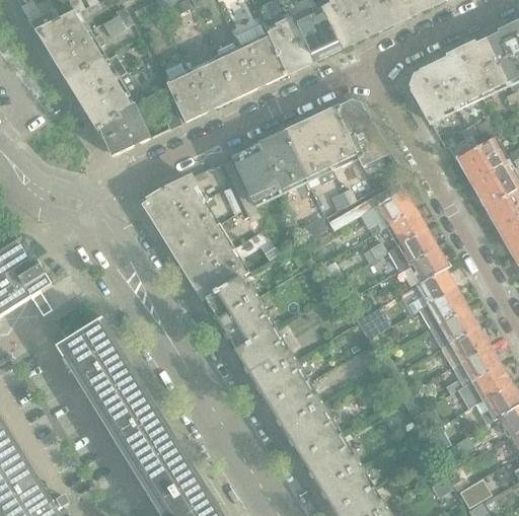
[(23,10),(34,3),(32,0),(29,0),(20,5),(23,10)]
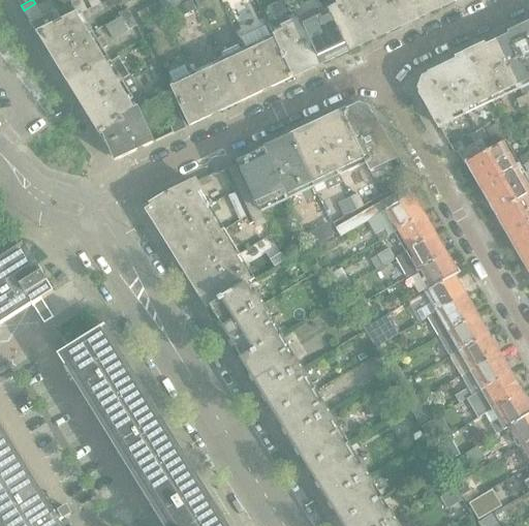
[(163,9),(159,0),(153,3),(158,12),(163,9)]
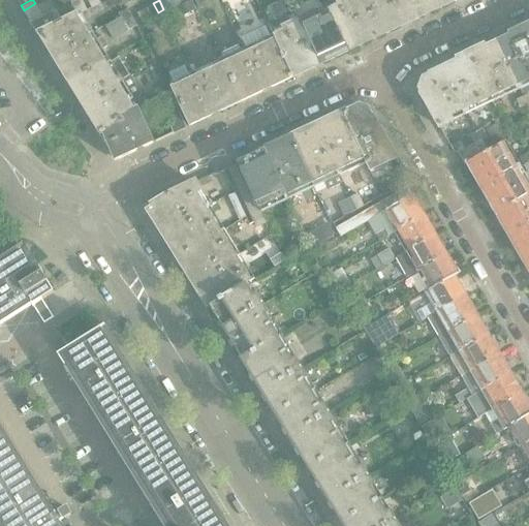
[(169,6),(166,0),(159,0),(163,9),(164,9),(168,7),(169,6)]
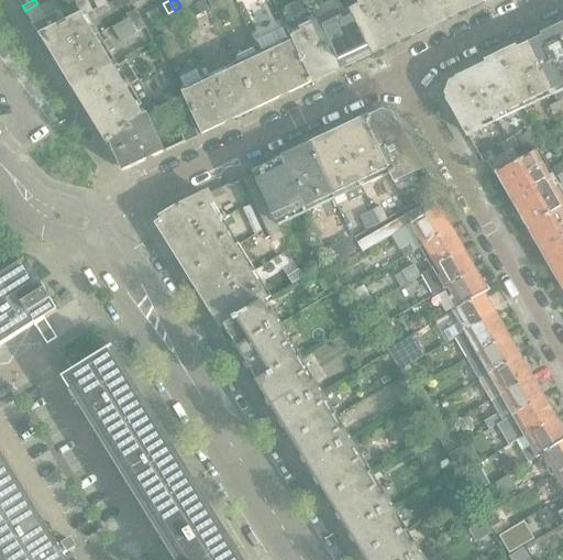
[(207,8),(203,0),(198,0),(190,4),(195,13),(207,8)]
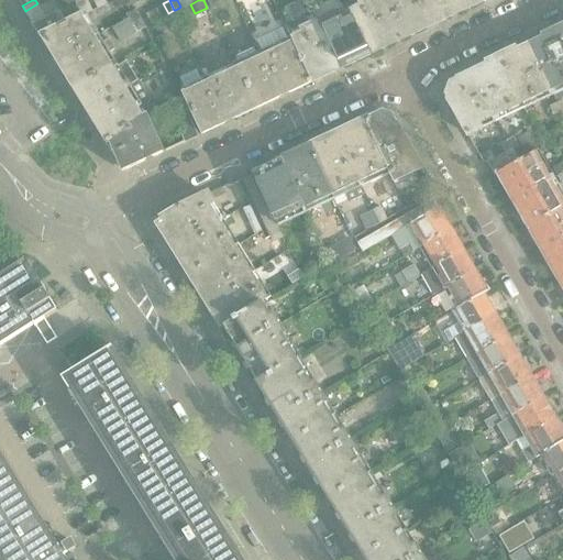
[(428,25),(415,0),(361,0),(362,2),(349,9),(370,52),(428,25)]
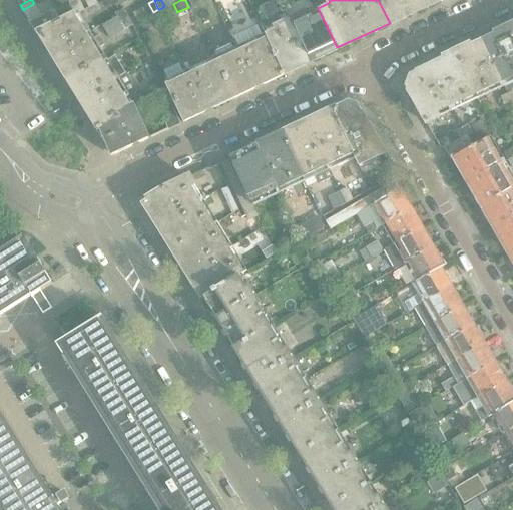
[(378,0),(390,23),(438,0),(378,0)]
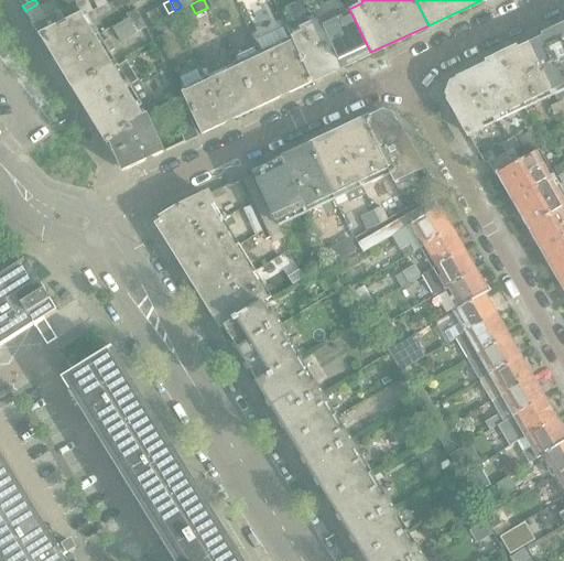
[(91,9),(88,2),(78,8),(82,14),(85,12),(91,9)]
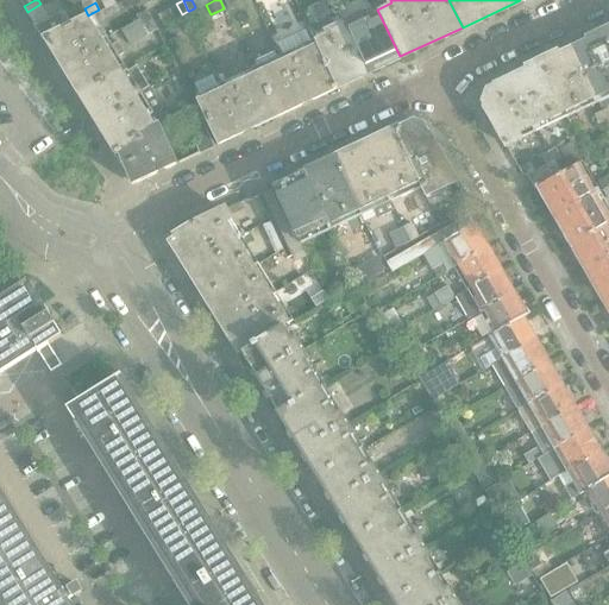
[(32,18),(44,10),(41,4),(27,12),(32,18)]
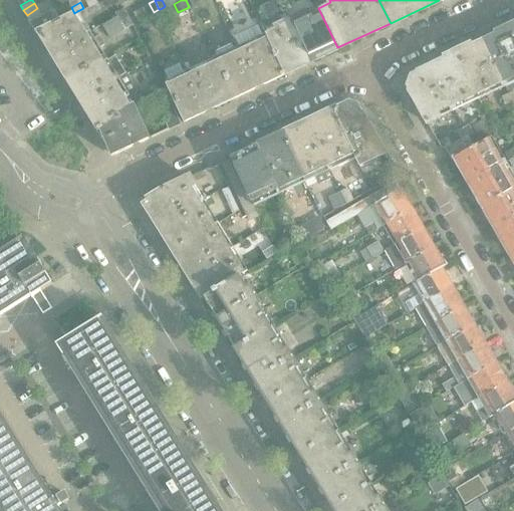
[(154,12),(149,3),(144,5),(148,15),(154,12)]
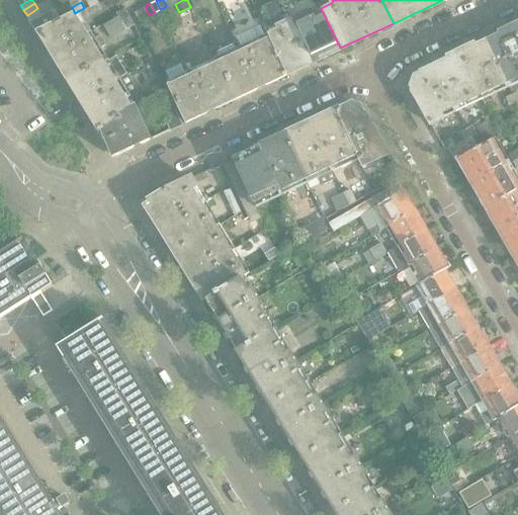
[(149,15),(145,5),(143,6),(139,8),(144,17),(147,15),(149,15)]
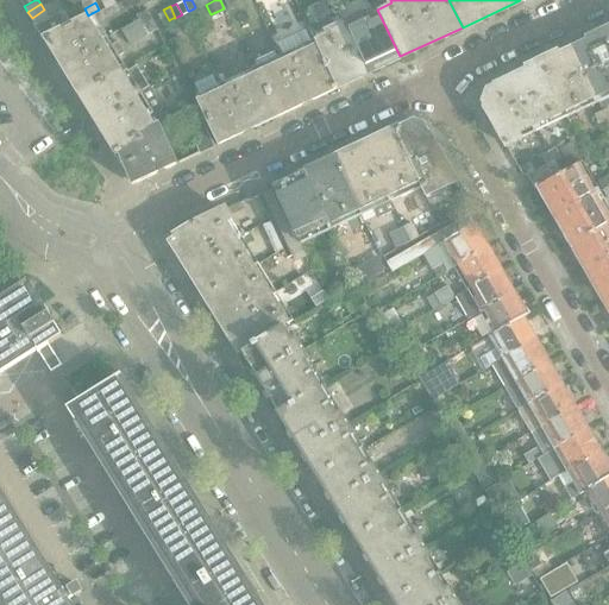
[(150,14),(146,7),(139,11),(136,13),(138,18),(139,19),(150,14)]
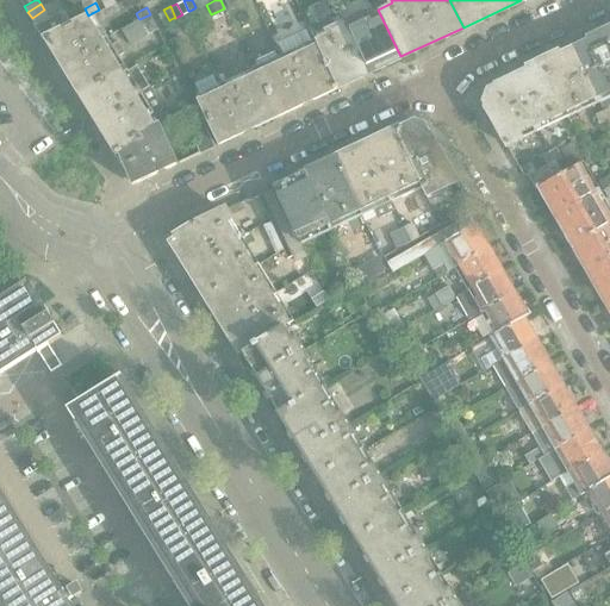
[(49,17),(44,10),(32,18),(33,20),(36,24),(49,17)]
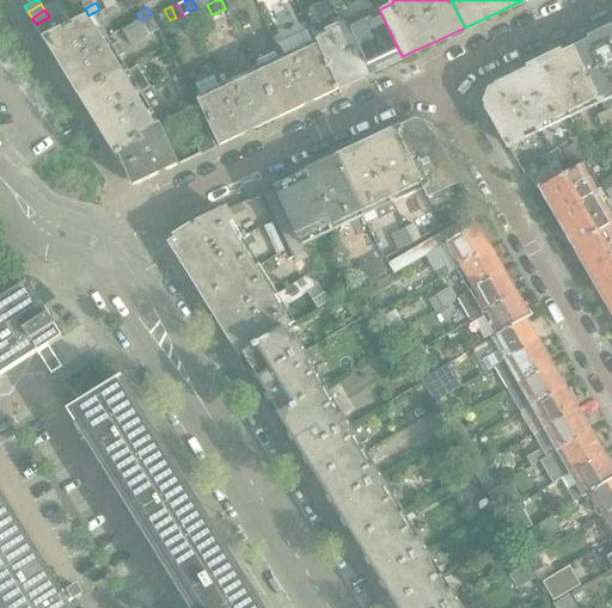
[(43,37),(71,24),(63,10),(49,17),(36,24),(43,37)]
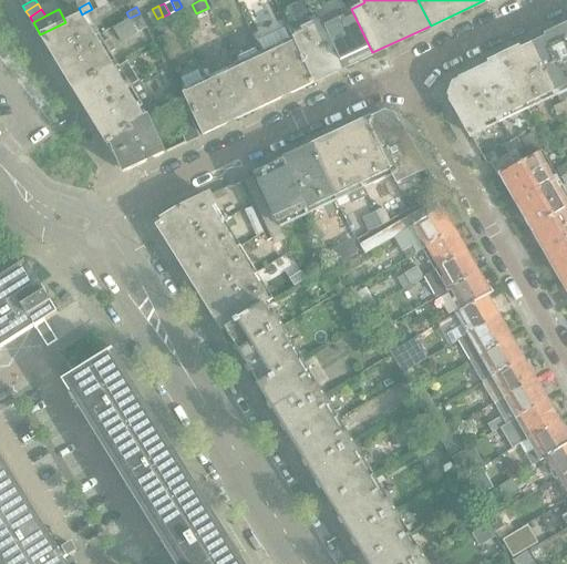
[(157,19),(152,9),(146,12),(151,22),(157,19)]
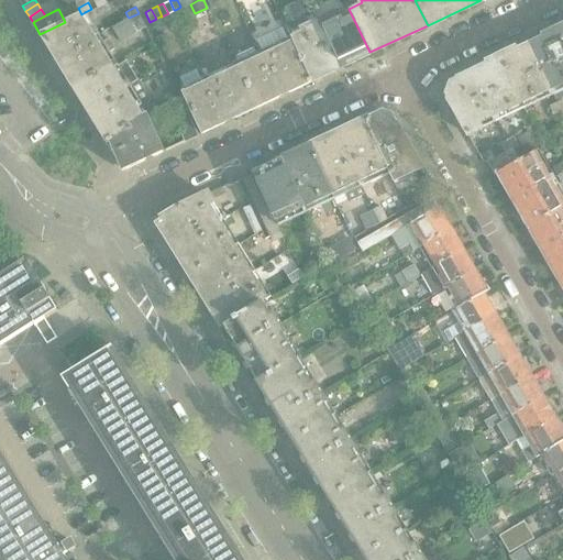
[(370,52),(349,9),(337,14),(334,10),(308,22),(305,14),(285,23),(290,34),(311,79),(370,52)]
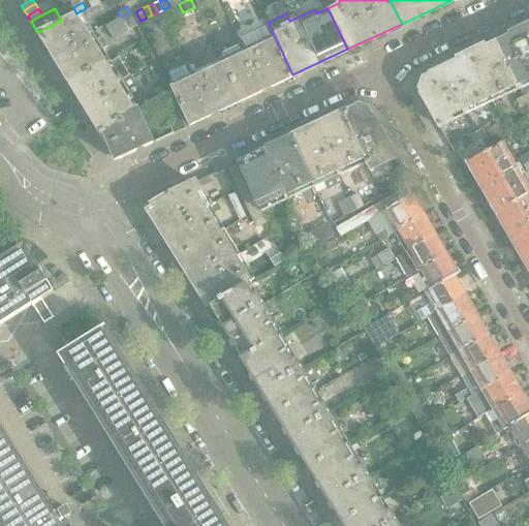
[(95,37),(91,31),(87,34),(75,16),(81,12),(80,11),(76,13),(61,21),(37,32),(68,83),(107,59),(106,57),(102,60),(90,39),(95,37)]
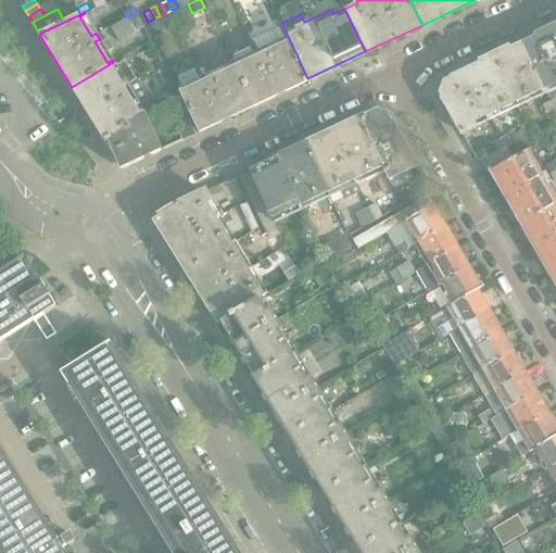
[(140,19),(137,13),(127,17),(129,24),(140,19)]
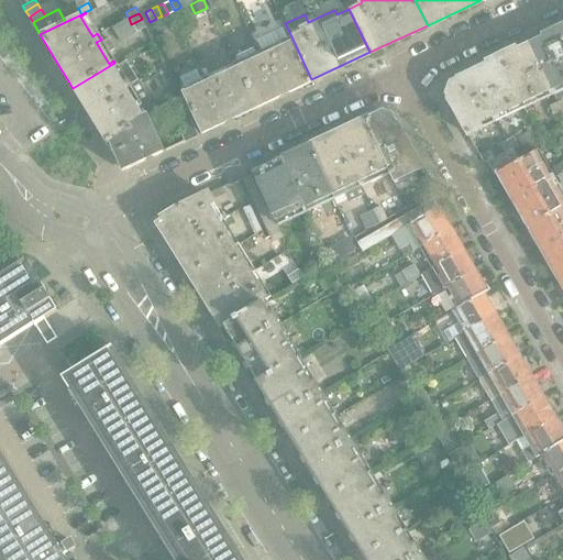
[(128,17),(111,25),(119,39),(134,31),(131,24),(129,18),(128,17)]
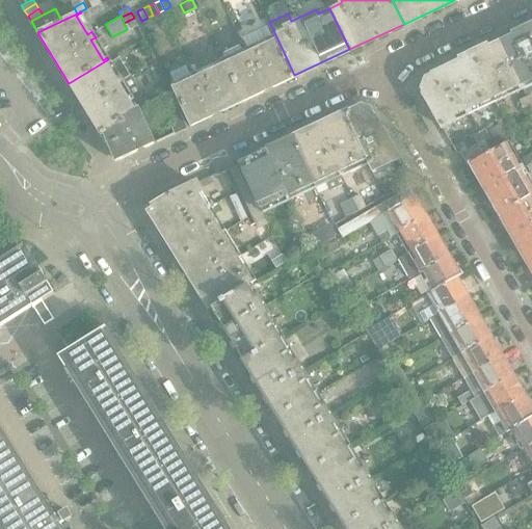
[(137,24),(134,18),(124,23),(127,29),(137,24)]
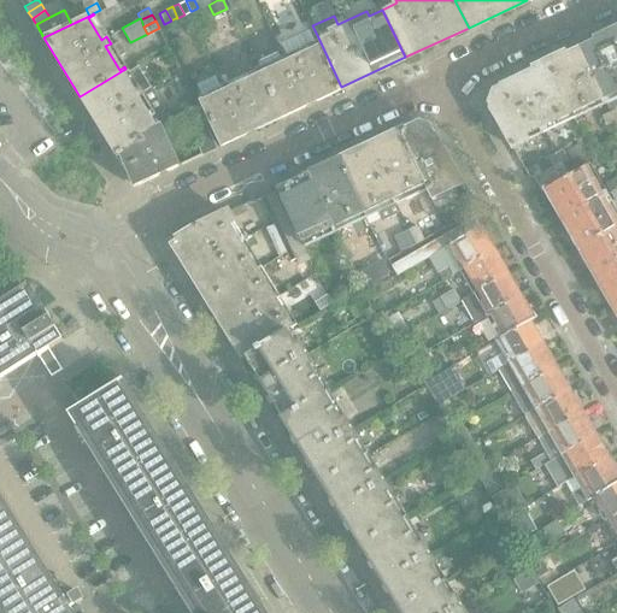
[(341,87),(318,37),(315,40),(309,28),(280,41),(286,53),(285,54),(280,56),(277,49),(257,59),(260,65),(257,66),(280,116),(310,101),(341,87)]
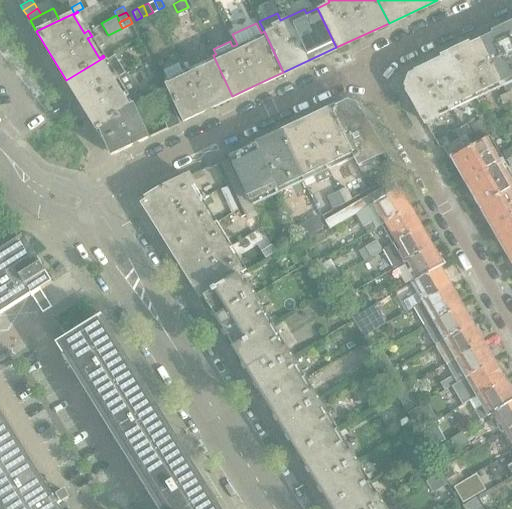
[(511,73),(511,40),(505,25),(493,31),(494,33),(468,46),(466,43),(454,49),(474,91),(511,73)]
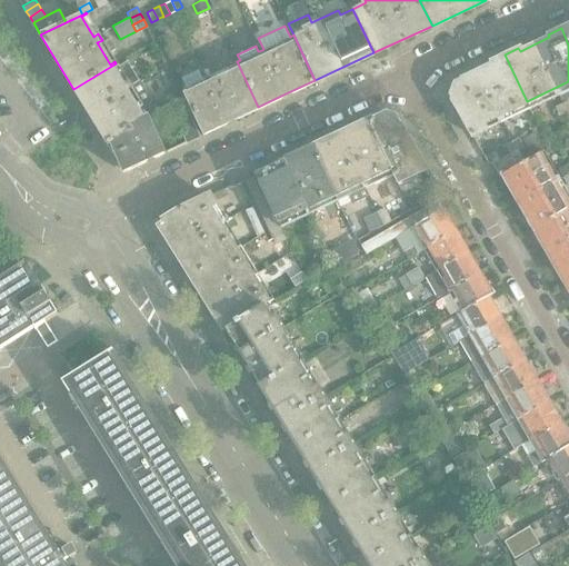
[(527,101),(505,55),(491,61),(492,63),(462,78),(463,79),(455,83),(451,93),(453,99),(452,100),(472,135),(486,127),(483,121),(527,101)]
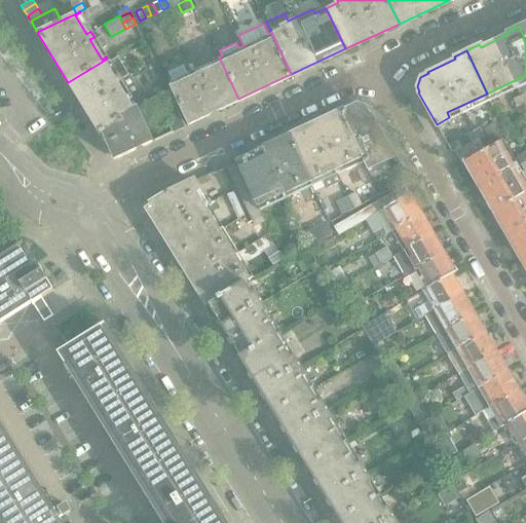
[(134,111),(128,103),(133,101),(132,98),(126,100),(119,87),(123,84),(119,78),(127,73),(116,57),(109,61),(107,59),(68,82),(99,132),(99,131),(134,111)]
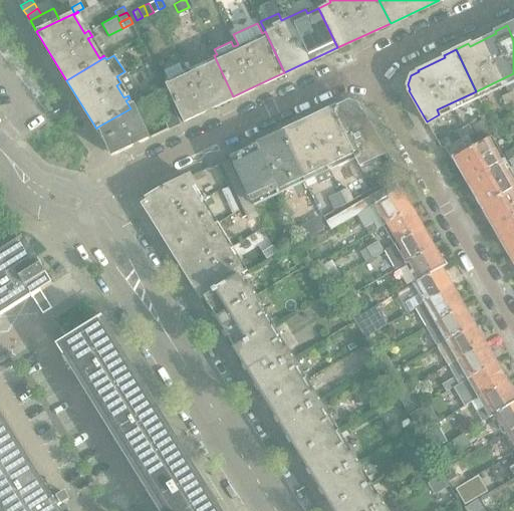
[(233,96),(214,55),(211,56),(213,61),(190,72),(188,67),(187,68),(183,70),(179,61),(163,68),(167,77),(166,78),(165,78),(168,87),(183,119),(208,108),(233,96)]
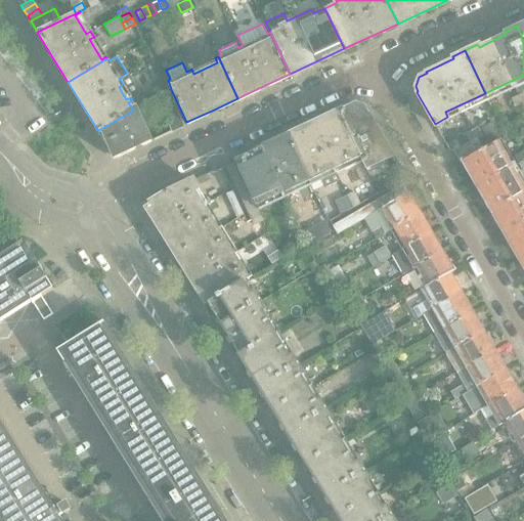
[(167,91),(162,79),(154,82),(151,89),(156,96),(167,91)]
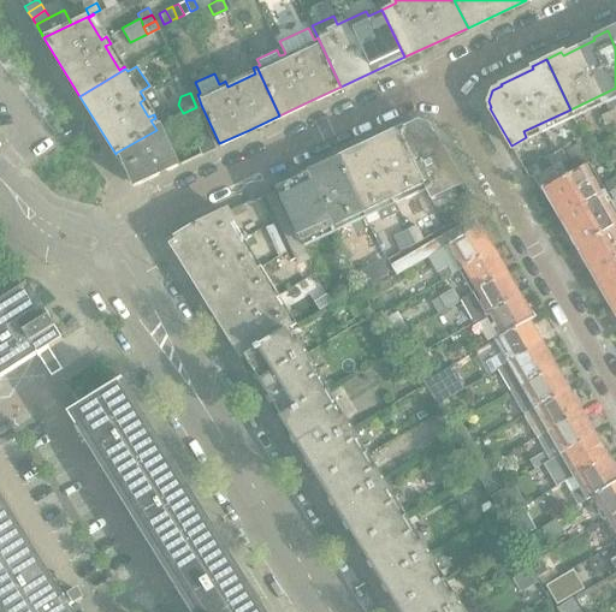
[(612,120),(608,110),(600,113),(605,124),(612,120)]
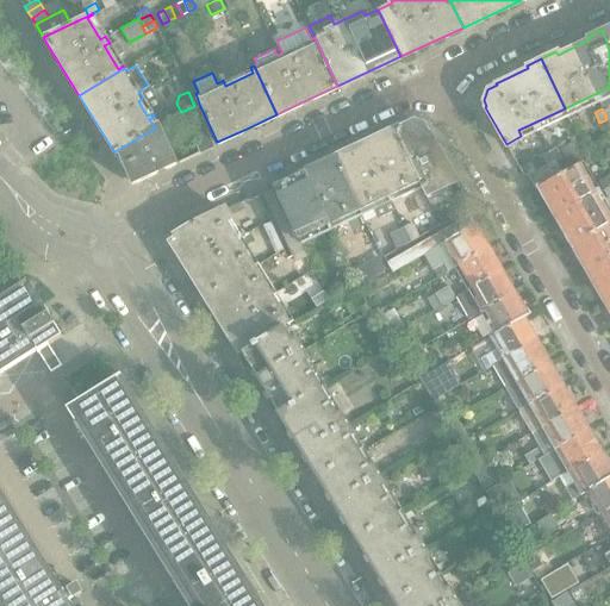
[(213,144),(201,117),(186,124),(200,150),(213,144)]
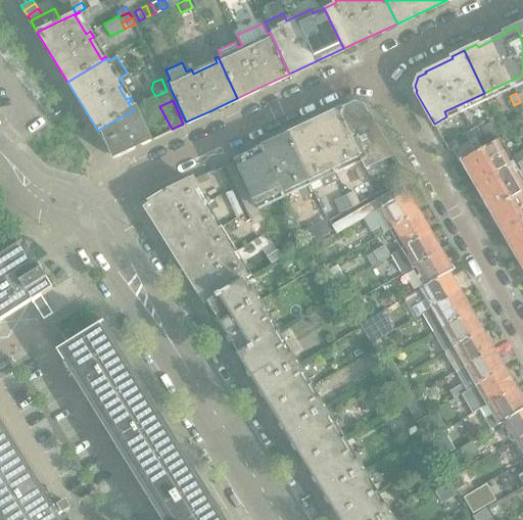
[(390,153),(368,114),(366,114),(363,109),(351,105),(343,108),(342,108),(340,109),(339,108),(336,110),(357,154),(363,168),(390,153)]
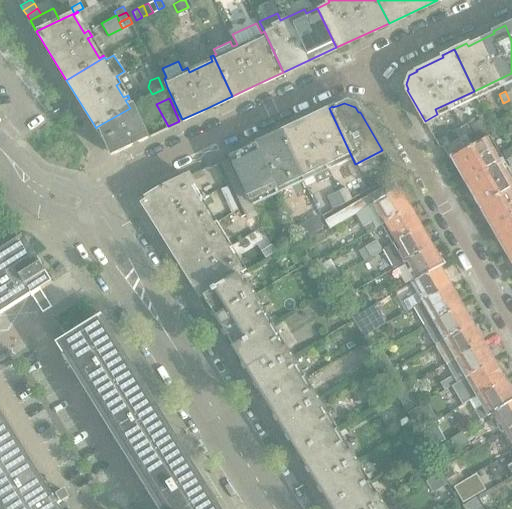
[(147,136),(133,107),(130,108),(96,127),(97,129),(99,128),(109,149),(114,152),(147,136)]
